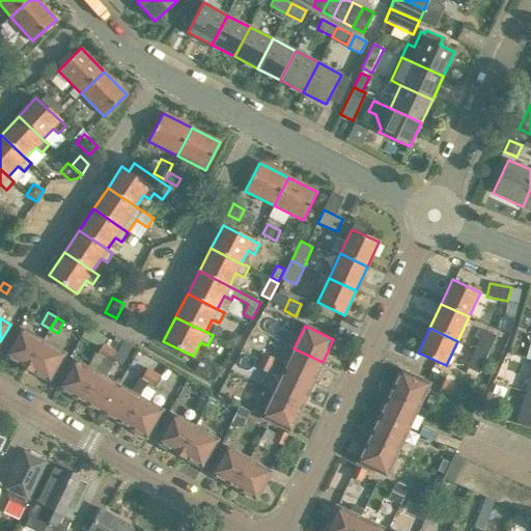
[(19,364),(27,368),(43,341),(20,329),(5,355),(20,363),(19,364)]
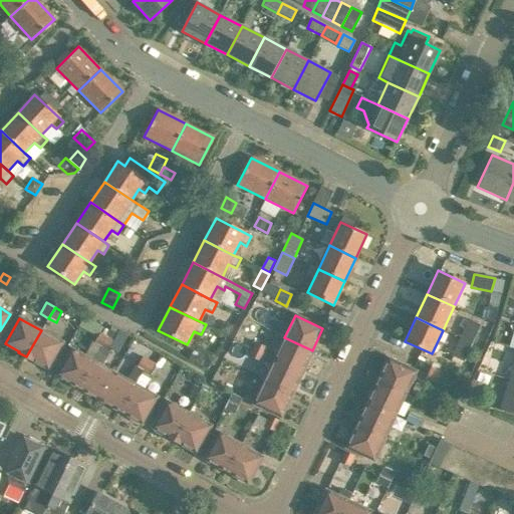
[(468,320),(460,338),(472,343),(480,325),(468,320)]
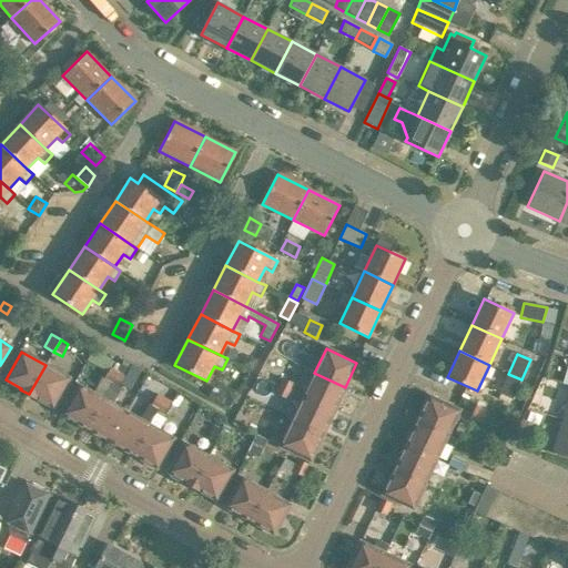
[(125,413),(112,404),(127,378),(125,377),(131,367),(132,365),(124,361),(123,363),(117,373),(112,383),(85,428),(110,442),(127,413),(125,413)]
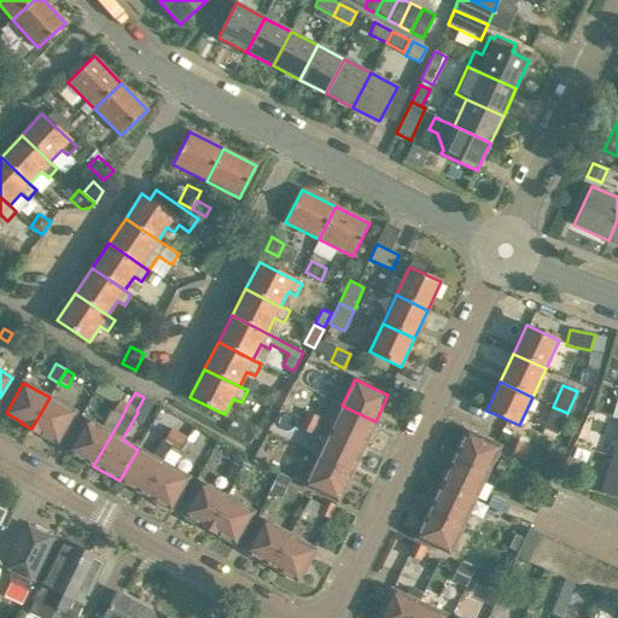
[(50,397),(31,429),(41,435),(42,433),(59,442),(76,412),(50,397)]
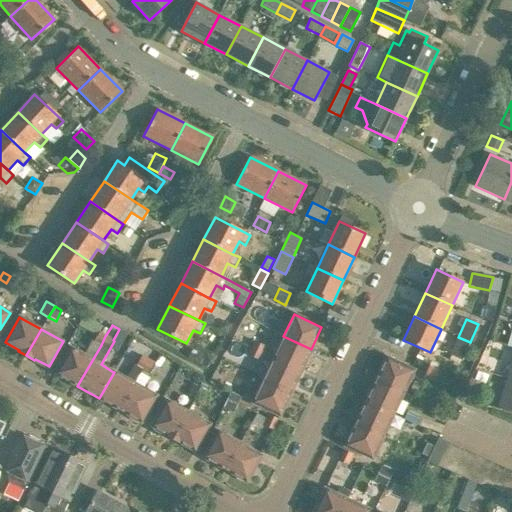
[(101,345),(105,336),(98,332),(85,356),(71,348),(56,374),(77,386),(101,345)]
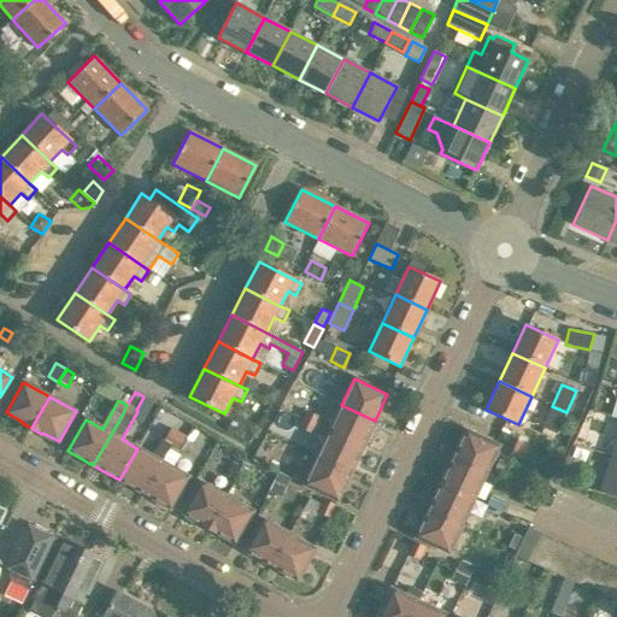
[(341,405),(329,433),(362,447),(375,421),(341,405)]
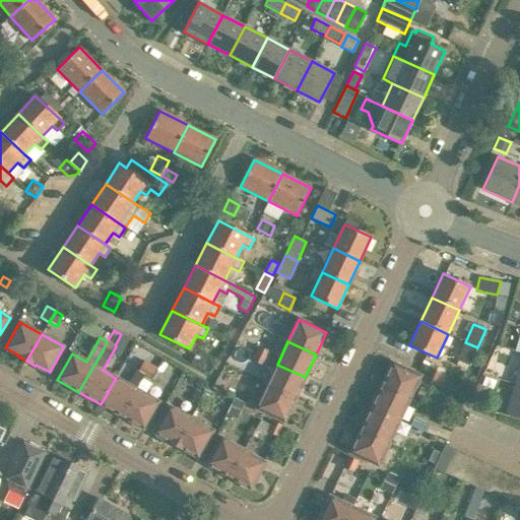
[(477,347),(465,342),(456,361),(469,366),(477,347)]
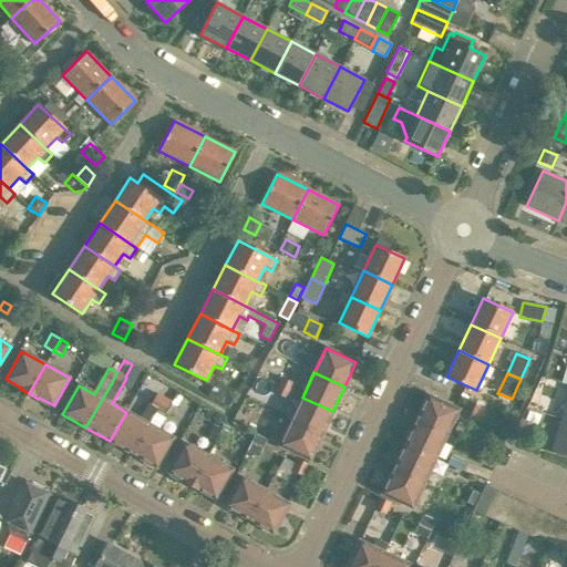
[(281,378),(277,387),(291,392),(295,384),(281,378)]
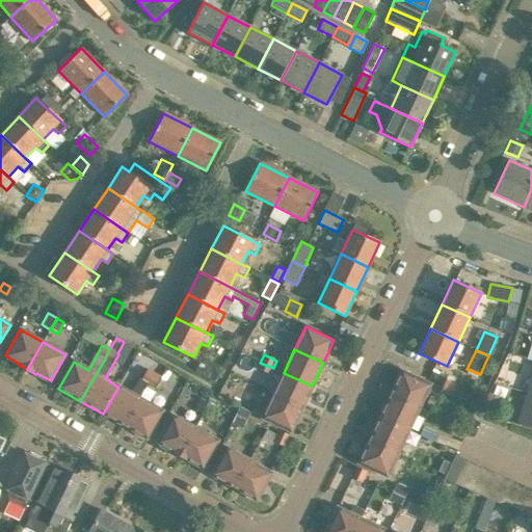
[(194,373),(215,383),(220,373),(200,363),(194,373)]
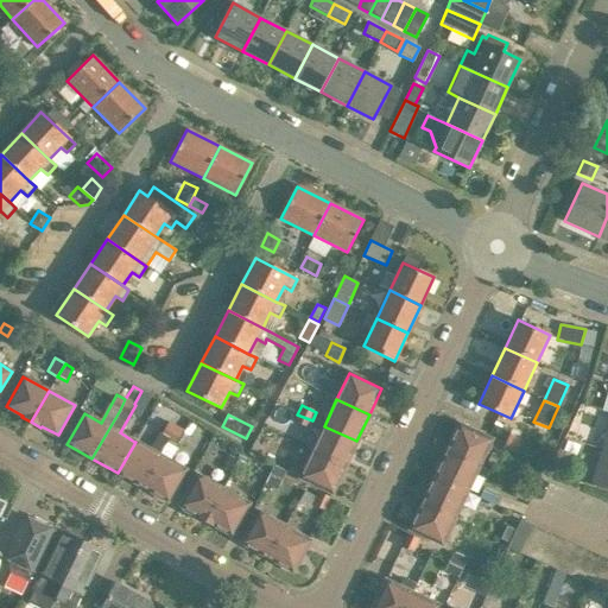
[(312,420),(297,415),(293,422),(309,429),(312,420)]
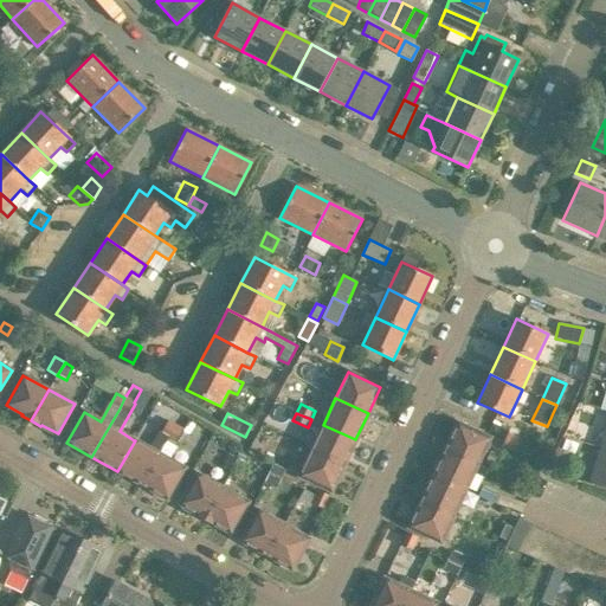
[(169,437),(175,426),(166,421),(161,432),(159,431),(149,449),(135,440),(117,471),(142,485),(169,437)]
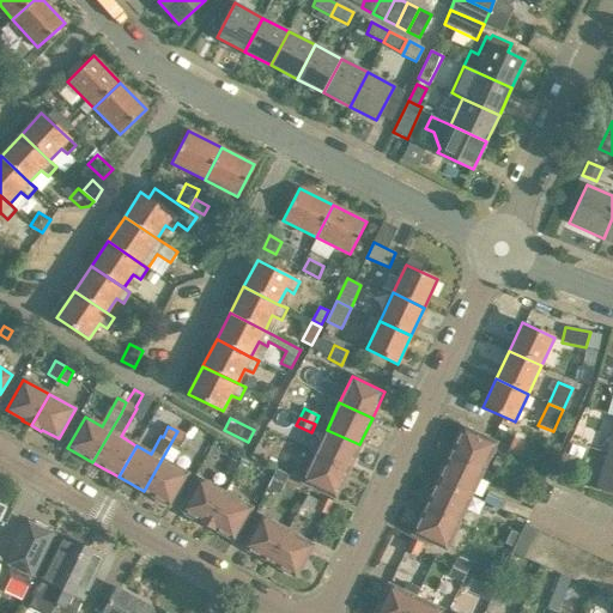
[(462,428),(449,454),(483,469),(495,443),(462,428)]
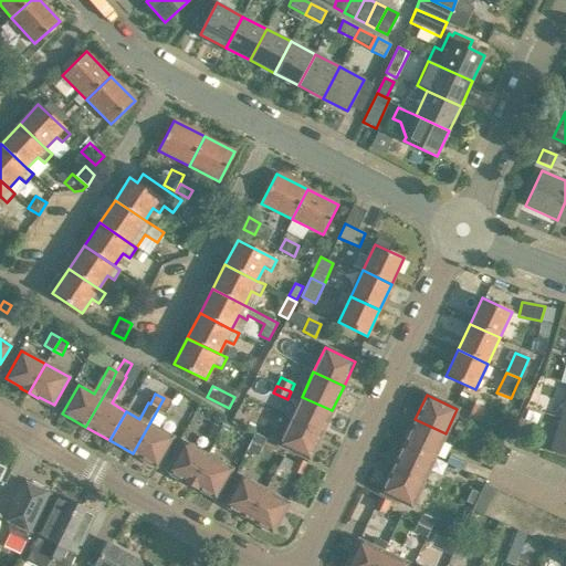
[(302,397),(291,421),(321,435),(332,410),(302,397)]
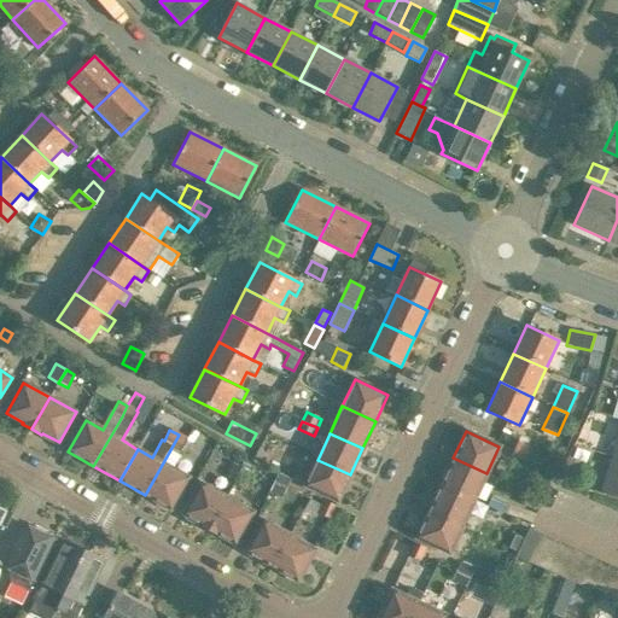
[(179,435),(173,445),(181,450),(187,439),(179,435)]
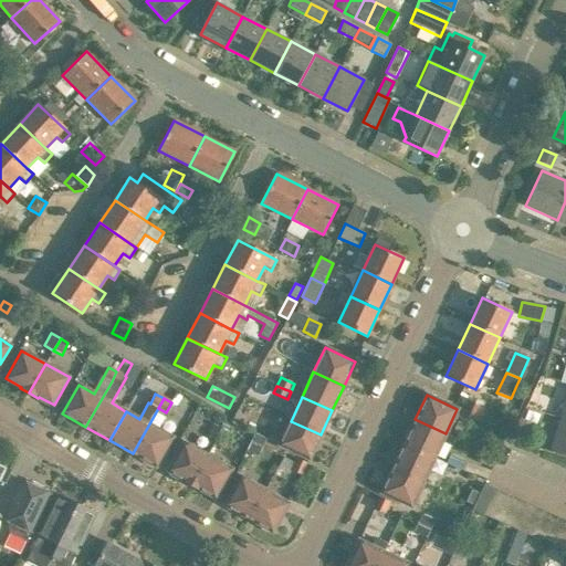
[(468,418),(480,423),(485,410),(473,405),(468,418)]
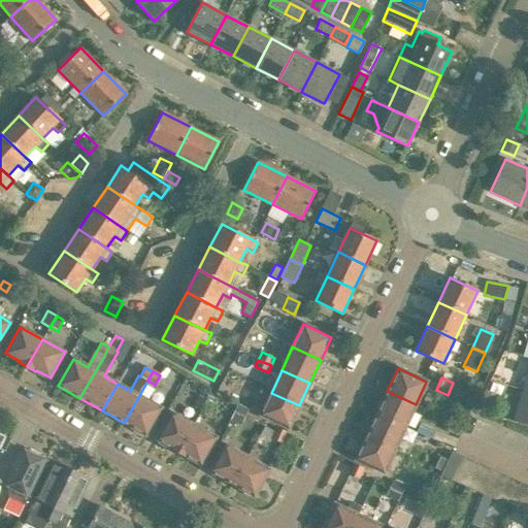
[(493,383),(489,391),(500,396),(503,387),(493,383)]
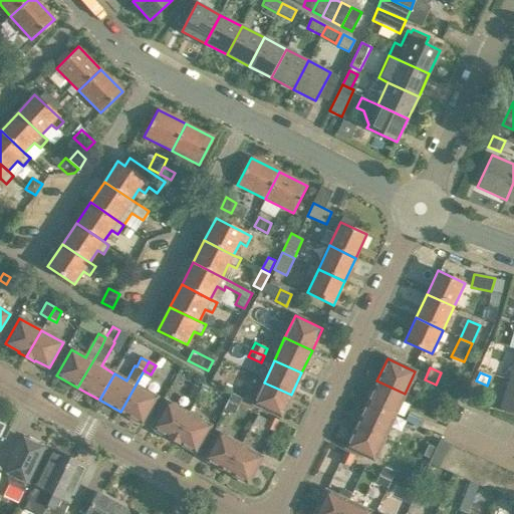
[(150,380),(141,376),(120,412),(143,424),(158,398),(144,390),(150,380)]
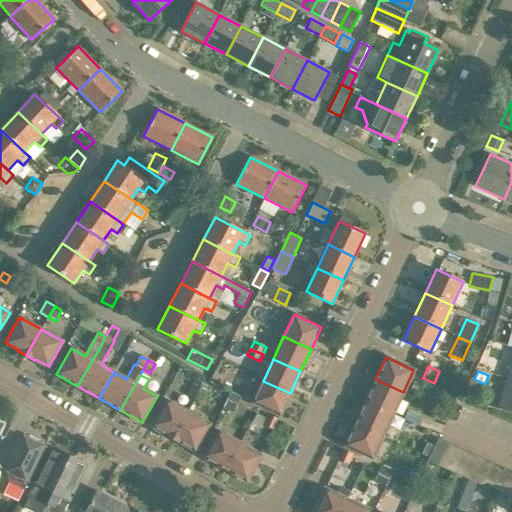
[(375,379),(365,401),(392,414),(403,392),(375,379)]
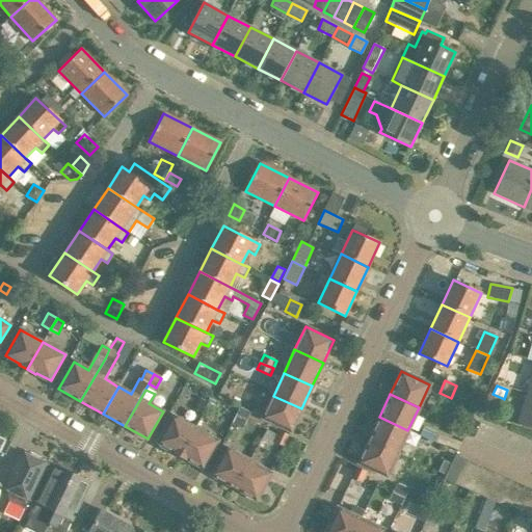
[(531,395),(527,394),(517,424),(531,428),(531,395)]
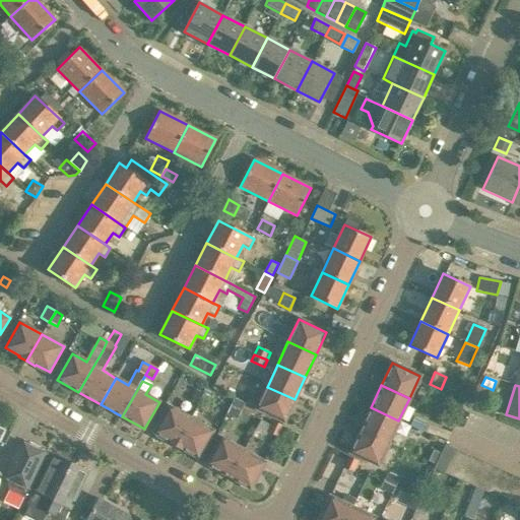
[(295,399),(267,387),(257,409),(284,421),(295,399)]
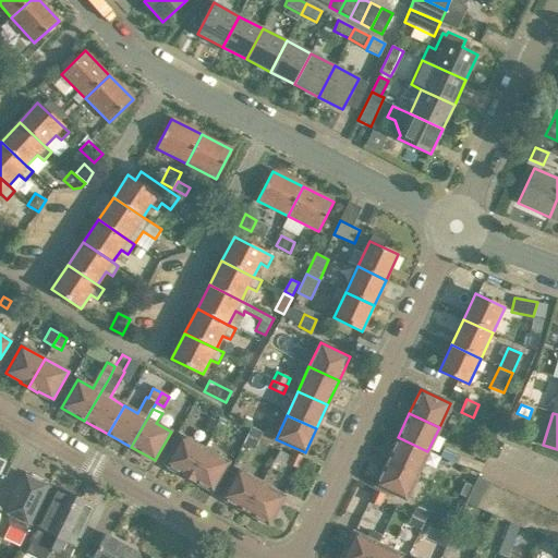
[(204,428),(214,434),(220,422),(209,417),(204,428)]
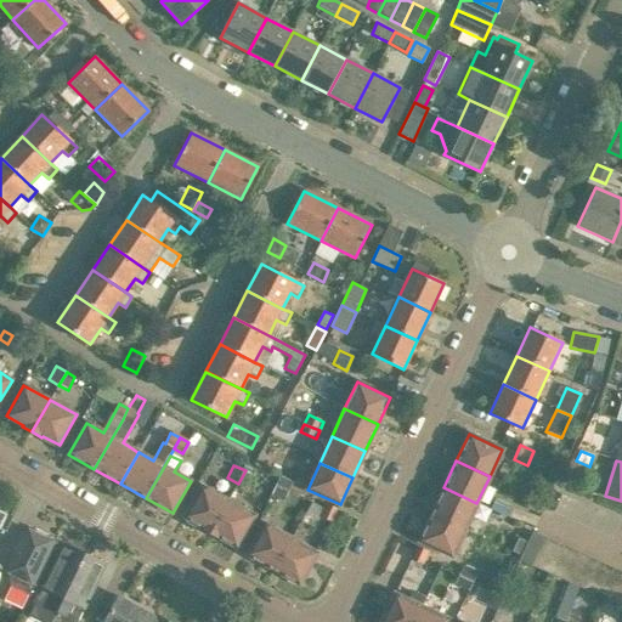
[(246,470),(238,484),(247,488),(253,475),(246,470)]
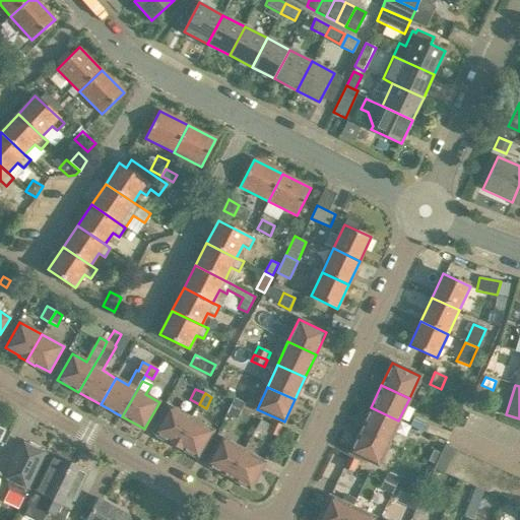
[(226,413),(238,418),(245,402),(234,397),(226,413)]
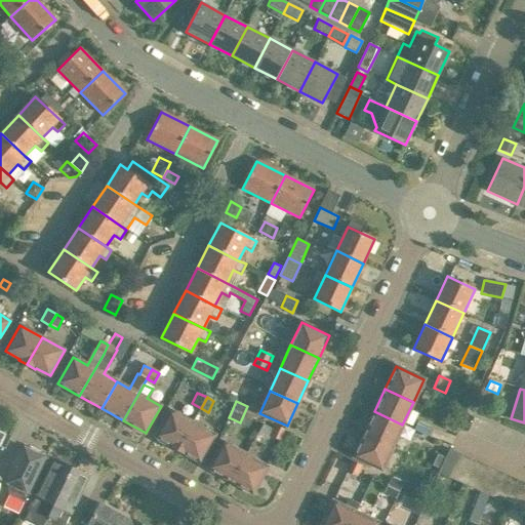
[(169,445),(177,449),(193,422),(170,410),(156,436),(169,443),(169,445)]
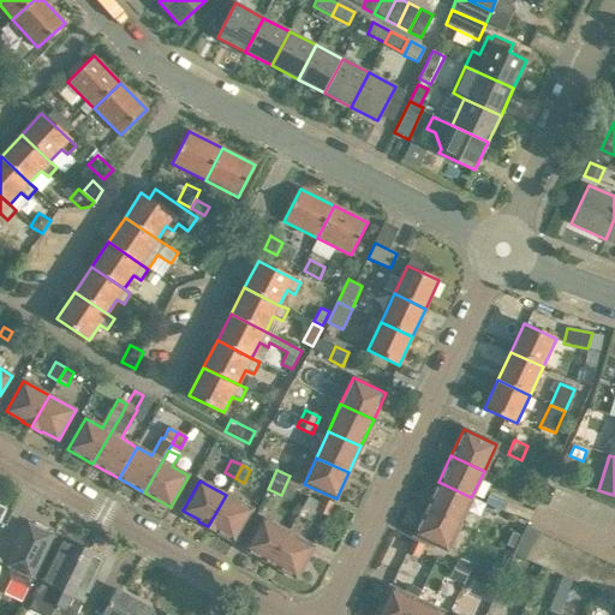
[(439,482),(425,508),(459,525),(459,524),(470,529),(475,519),(464,513),(471,497),(439,482)]
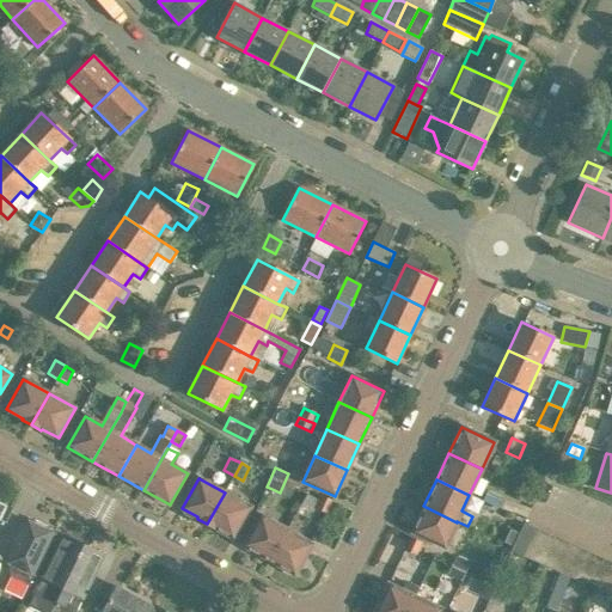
[(532,506),(536,496),(521,490),(518,500),(532,506)]
